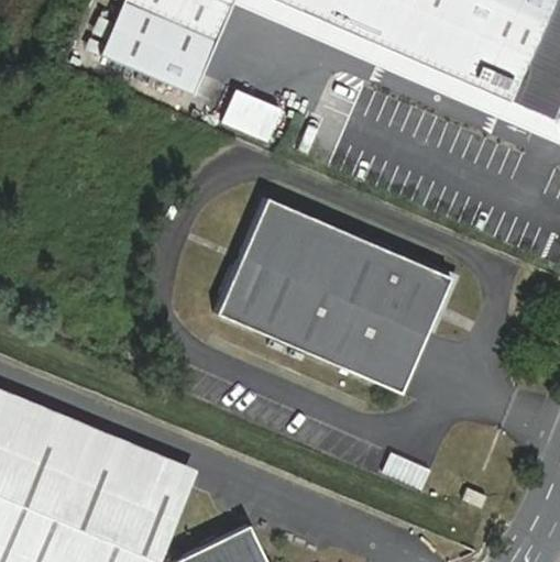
[(559,0),(123,0),(101,53),(193,92),(232,0),(281,0),(555,117),(559,105),(559,0)]
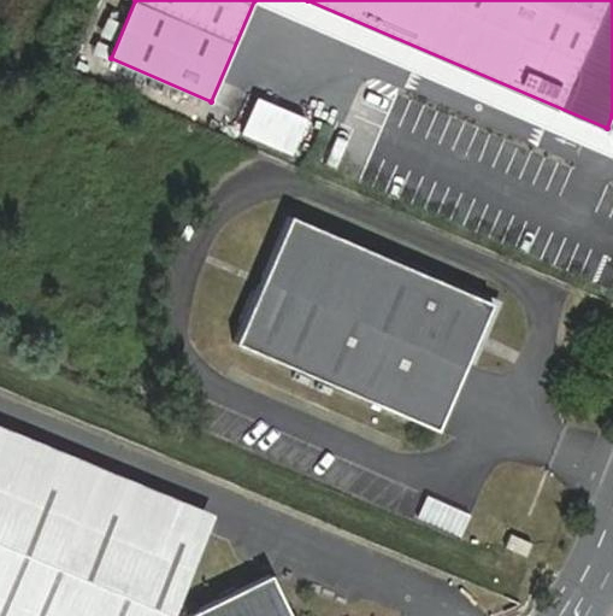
[(293,157),(308,121),(257,99),(242,135),(293,157)]
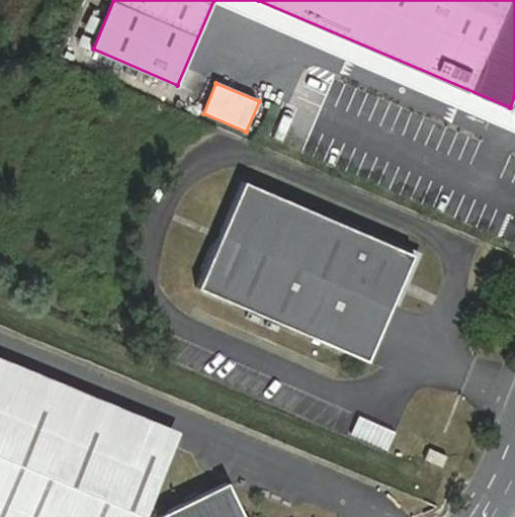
[(415,255),(246,182),(201,288),(367,361),(415,255)]
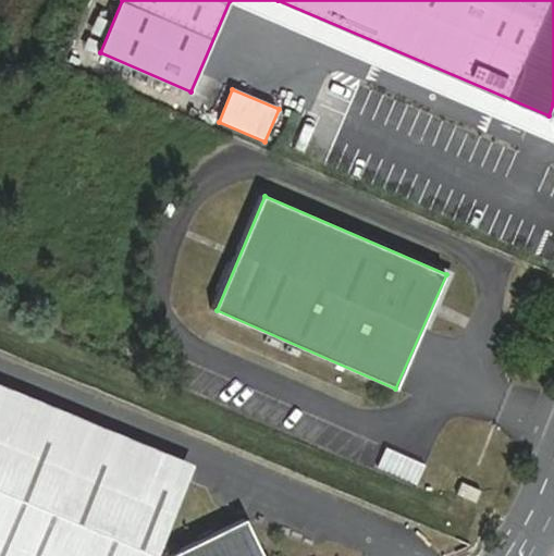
[(155,555),(194,464),(0,383),(0,555),(155,555)]
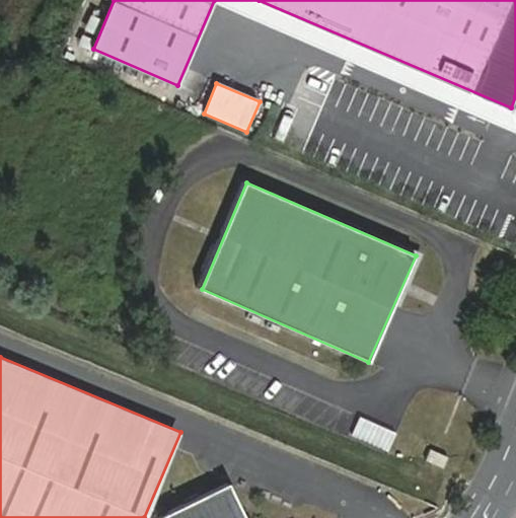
[(389,452),(397,433),(360,417),(352,436),(389,452)]
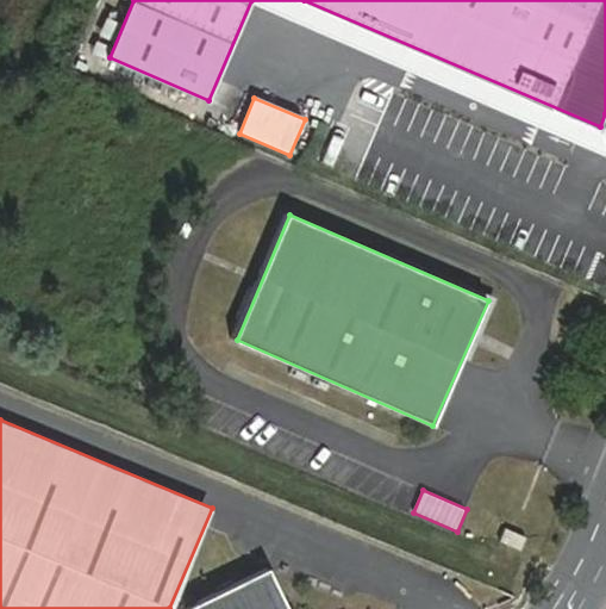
[(288,608),(270,571),(189,608),(288,608)]
